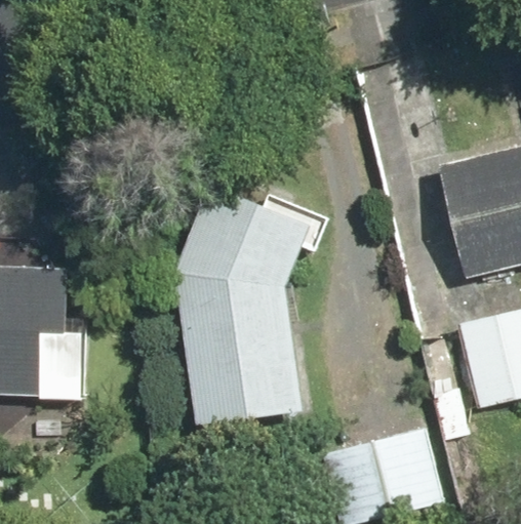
[(520,146),(436,166),(463,279),(520,265),(520,146)]
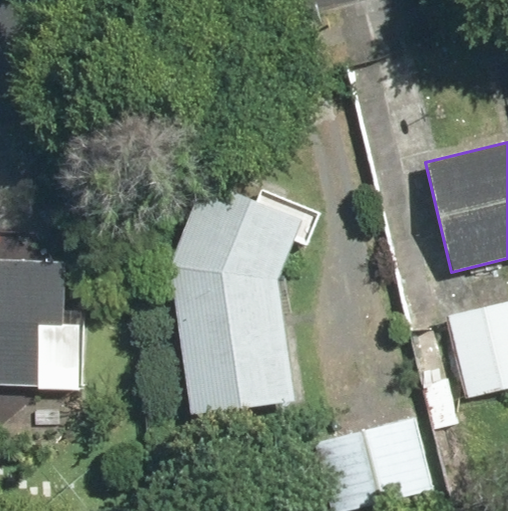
[(294,400),(274,276),(299,221),(208,180),(169,267),(192,416),(294,400)]
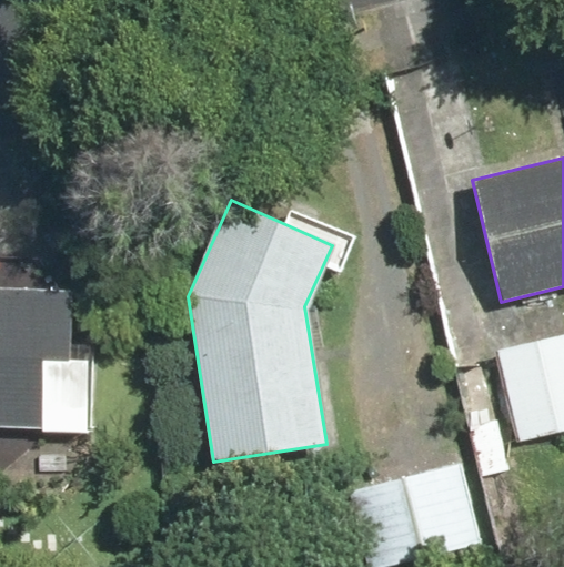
[(0,427),(90,432),(94,341),(73,341),(76,287),(0,283),(0,427)]
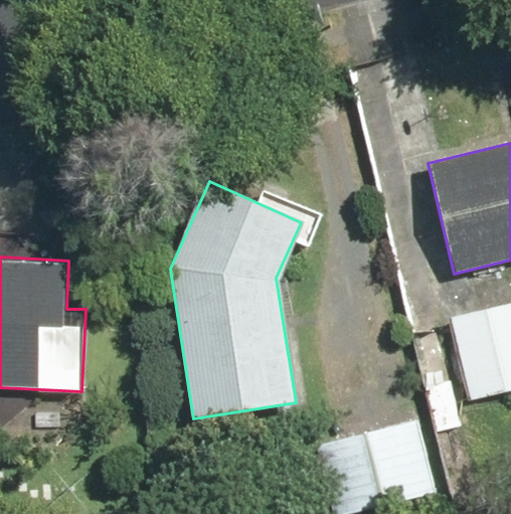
[(510,389),(510,298),(447,315),(470,401),(510,389)]
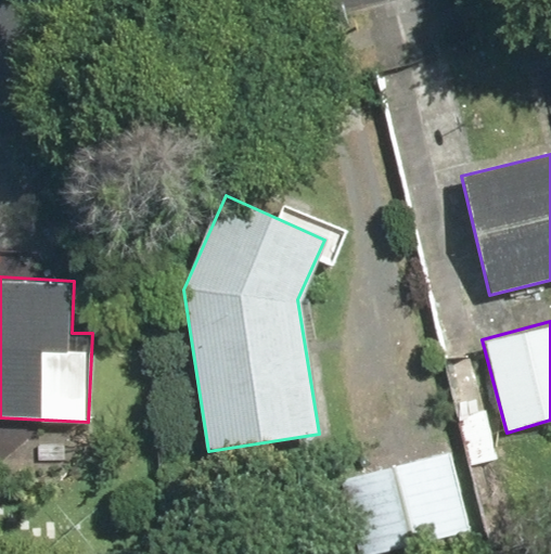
[(384,553),(473,529),(450,450),(341,481),(361,553),(384,553)]
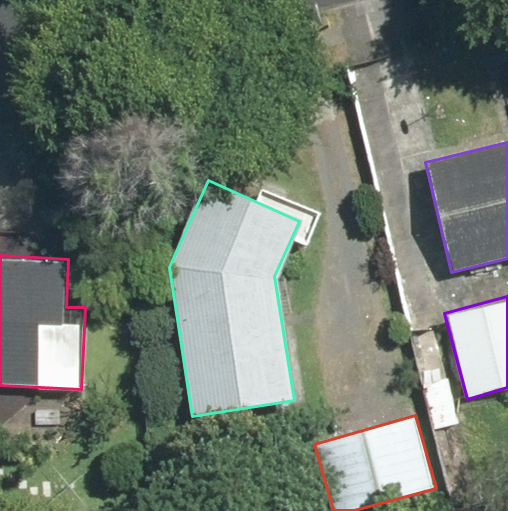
All buildings are outlined.
